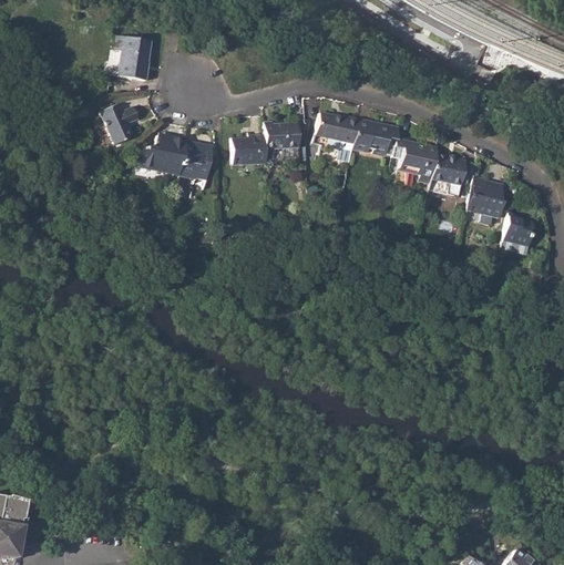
[(116,45),(113,74),(145,80),(151,40),(119,34),(118,41),(121,41),(121,47),(116,45)]
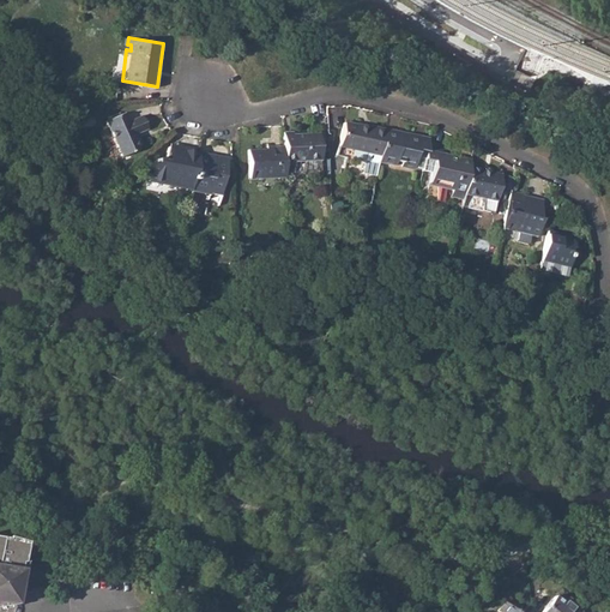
[(130,120),(126,112),(108,119),(124,156),(144,148),(138,135),(143,132),(151,129),(145,114),(133,119),(130,120)]
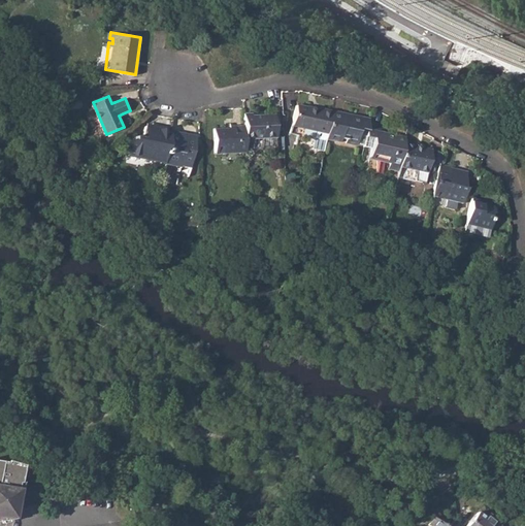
[(293,132),(328,139),(334,109),(325,107),(323,109),(299,105),(293,132)]
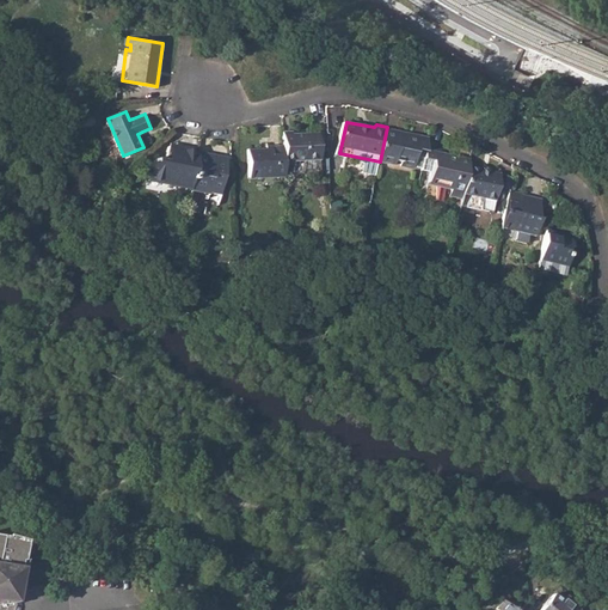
[(387,127),(380,162),(397,165),(399,163),(406,164),(405,166),(425,171),(427,159),(429,152),(419,150),(423,135),(411,133),(410,135),(403,134),(404,130),(387,127)]
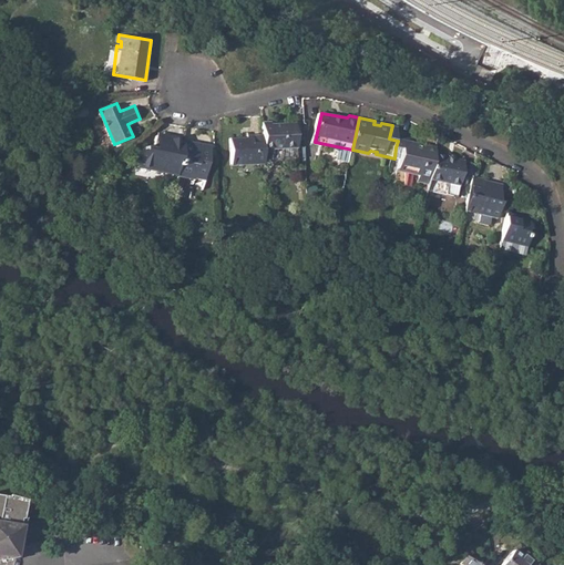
[(275,121),(266,121),(266,133),(267,157),(300,156),(298,122),(275,123),(275,121)]
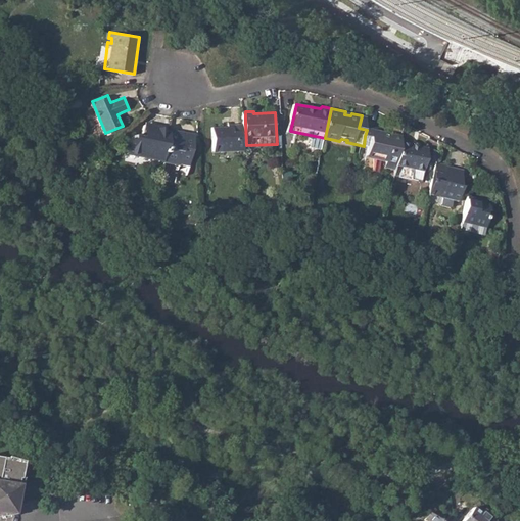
[(128,152),(167,160),(173,128),(147,123),(144,136),(136,134),(135,138),(131,138),(128,152)]
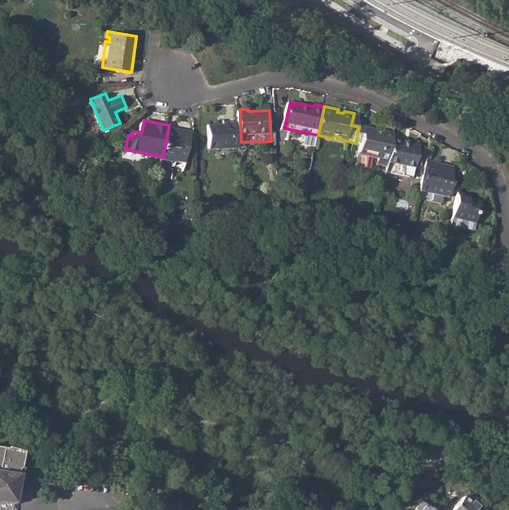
[(241,142),(240,120),(226,120),(226,125),(221,125),(220,123),(210,123),(211,149),(220,149),(221,147),(241,146),(241,142)]
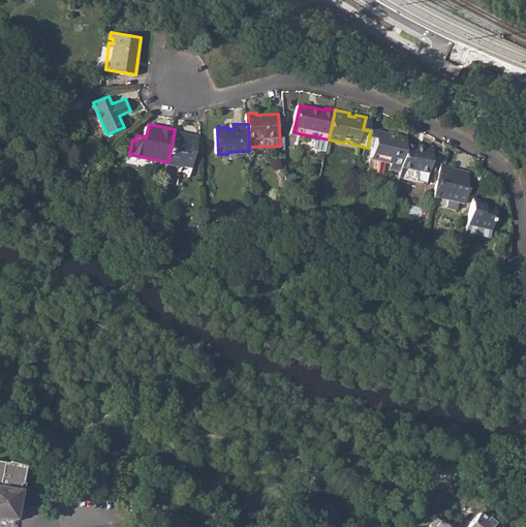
[(175,129),(168,162),(194,167),(200,135),(175,129)]
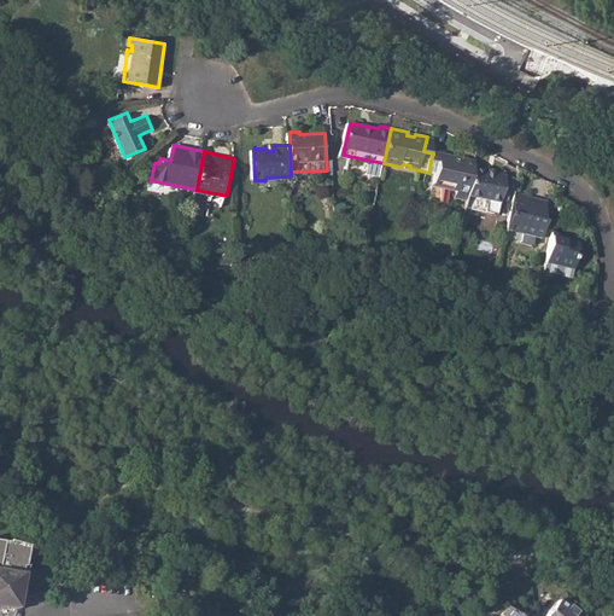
[(430,173),(426,181),(434,182),(432,191),(468,201),(475,168),(478,158),(465,156),(462,161),(451,158),(451,155),(440,152),(438,162),(431,161),(430,173)]
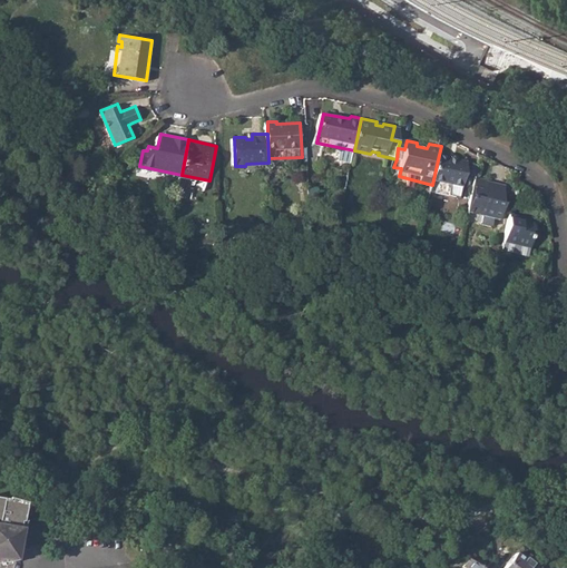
[(432,185),(438,187),(438,192),(462,196),(469,162),(439,155),(432,185)]
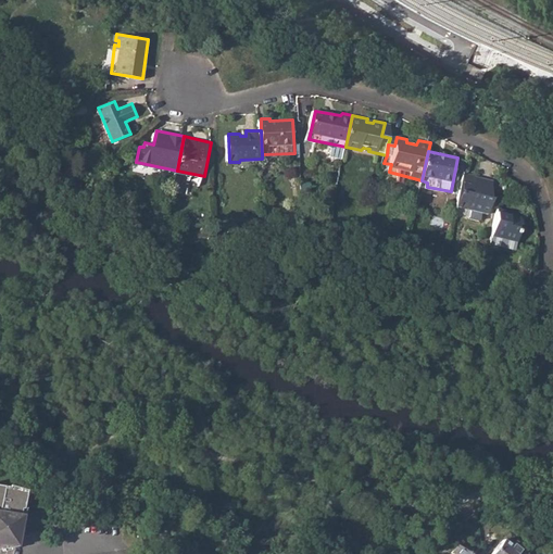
[(466,171),(456,215),(480,222),(484,213),(489,214),(492,202),(489,200),(490,197),(492,197),(495,179),(466,171)]
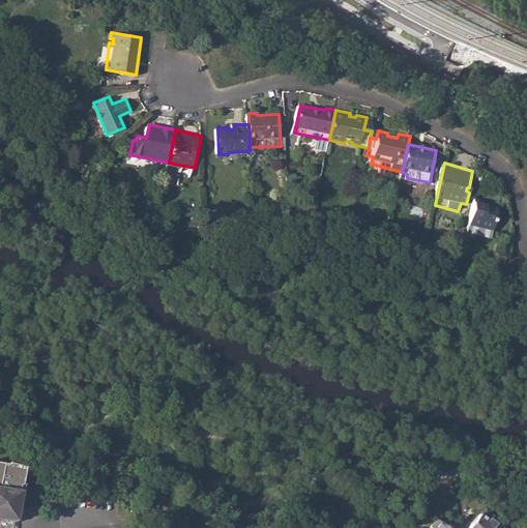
[(475,203),(470,226),(481,228),(480,235),(493,237),(498,220),(494,217),(495,213),(498,214),(499,210),(493,202),(476,198),(475,203)]
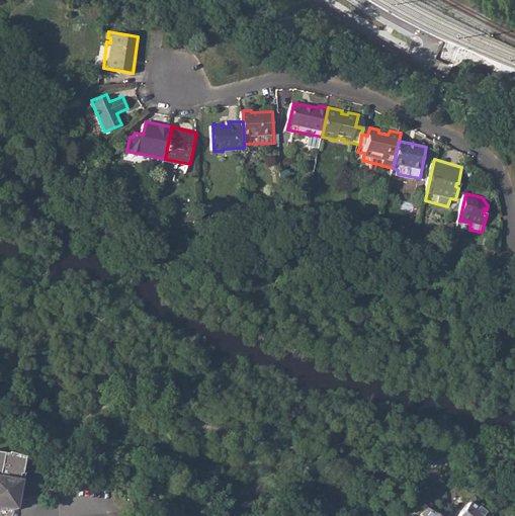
[(0,508),(16,507),(25,455),(9,449),(9,451),(0,448),(0,508)]
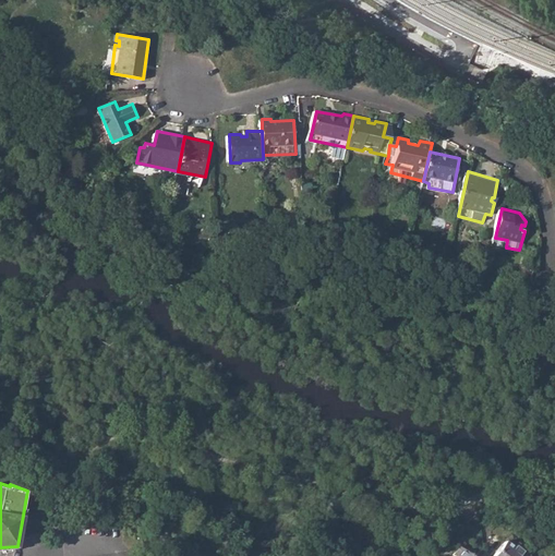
[(528,555),(522,552),(518,555),(517,555),(511,551),(514,548),(506,542),(495,554),(493,555),(528,555)]
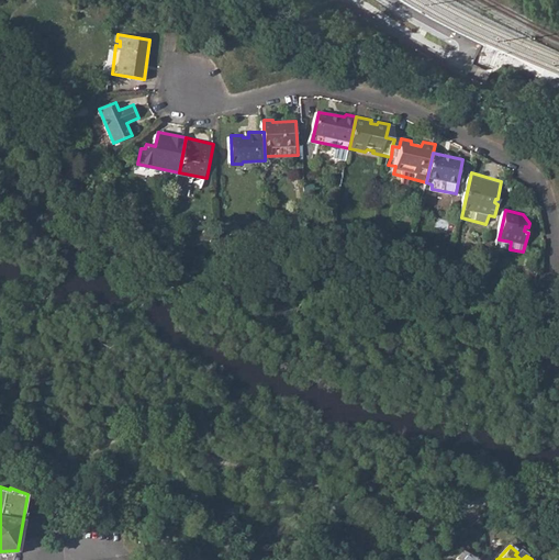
[(478,559),(465,550),(458,559),(459,559),(478,559)]
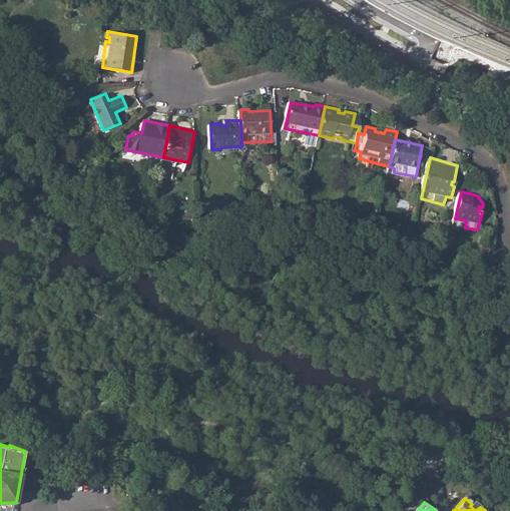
All buildings are outlined.
